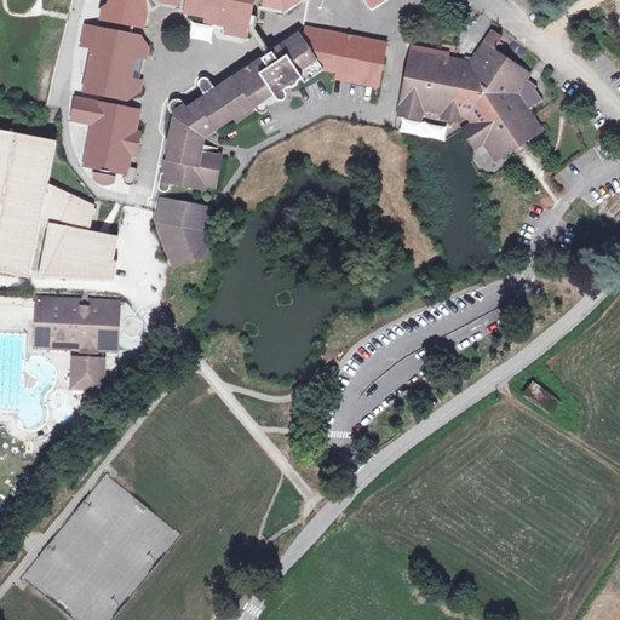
[(101,19),(130,26),(144,28),(148,11),(161,3),(178,5),(178,0),(115,0),(116,0),(115,0),(110,0),(109,5),(103,9),(101,19)]
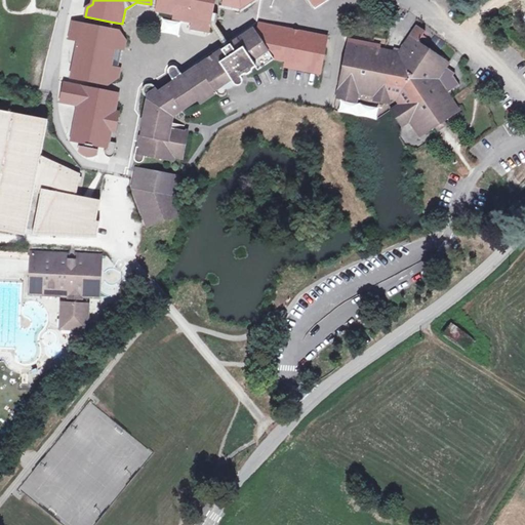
[(209,32),(215,0),(158,0),(158,3),(160,3),(159,9),(174,12),(173,19),(192,23),(191,29),(209,32)]
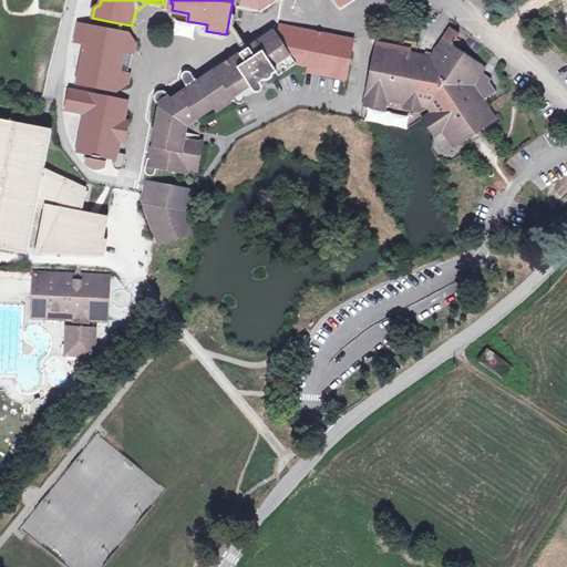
[(78,32),(89,24),(79,23),(78,32)]
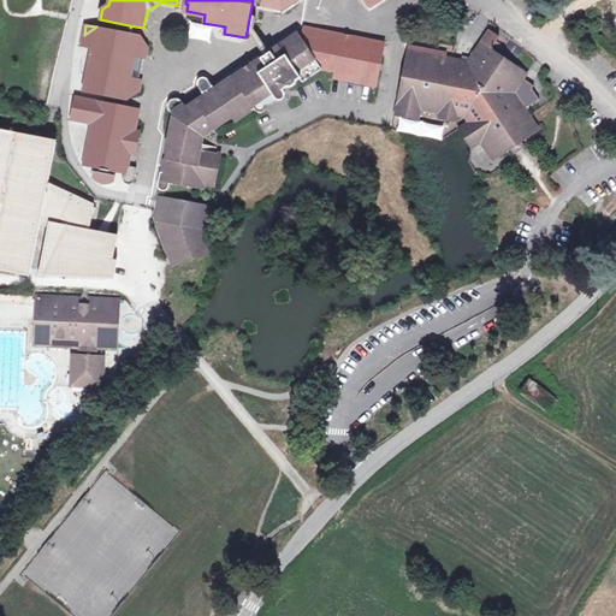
[(138,35),(120,31),(96,27),(84,35),(82,47),(92,49),(84,92),(126,100),(138,92),(141,80),(138,80),(125,77),(130,57),(142,59),(146,59),(148,48),(138,35)]
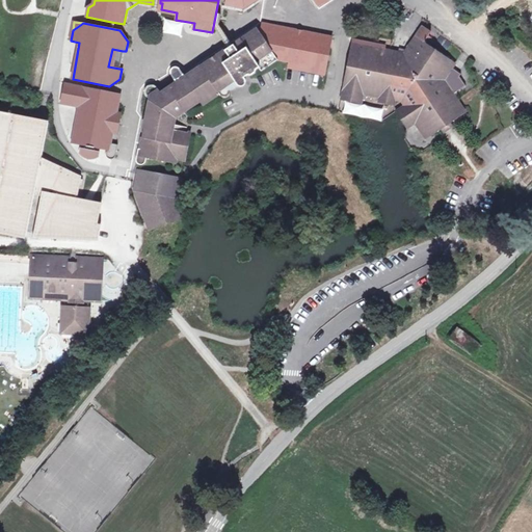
[(269,37),(271,26),(262,24),(262,26),(241,40),(244,44),(260,33),(262,37),(265,41),(269,37)]
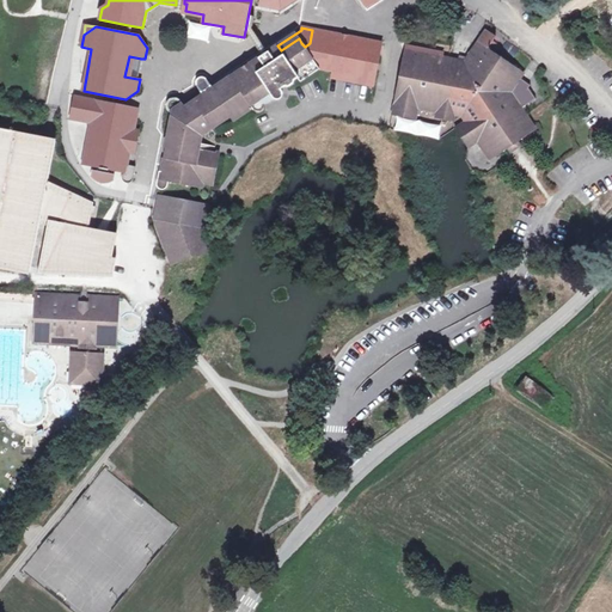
[(283,89),(298,79),(301,83),(320,69),(332,72),(331,78),(353,81),(354,77),(375,81),(380,54),(369,51),(371,47),(349,42),(348,48),(338,46),(341,35),(312,30),(310,43),(305,47),(301,43),(299,38),(281,50),(277,46),(185,108),(181,101),(177,98),(176,98),(173,98),(171,99),(169,102),(167,104),(167,109),(170,111),(173,114),(161,172),(159,171),(158,183),(157,185),(158,188),(159,189),(161,190),(163,190),(165,190),(167,187),(169,182),(202,188),(203,183),(214,185),(220,153),(199,150),(202,135),(212,128),(213,129),(231,117),(233,121),(252,108),(255,111),(257,112),(259,112),(262,112),(263,111),(264,109),(264,106),(264,104),(273,98),(275,99),(277,101),(280,99),(282,99),(283,97),(285,95),(285,91),(283,89)]
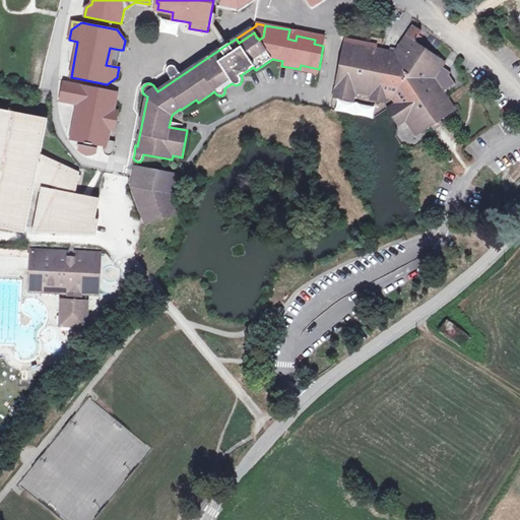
[(455,84),(450,75),(451,73),(442,67),(445,63),(414,42),(417,38),(421,41),(423,38),(418,36),(421,31),(413,25),(395,52),(344,43),(334,98),(353,102),(354,92),(371,95),(371,100),(386,103),(386,99),(392,100),(395,104),(387,109),(398,126),(406,121),(416,136),(432,126),(433,127),(436,124),(441,122),(440,121),(455,111),(443,92),(455,84)]
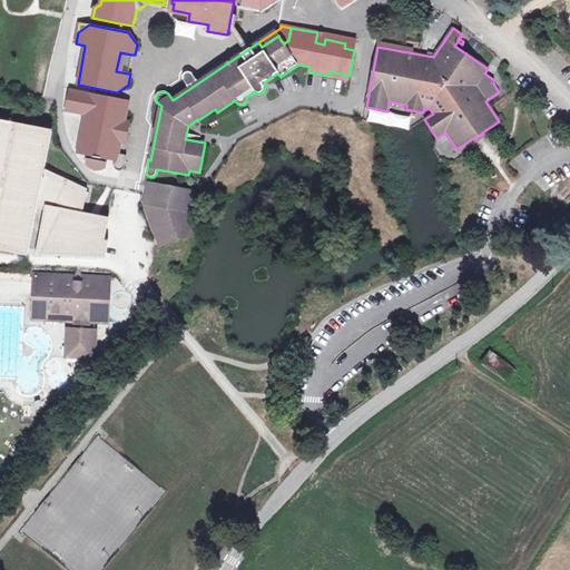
[(356,40),(317,32),(315,42),(324,45),(325,39),(345,43),(344,48),(354,50),(356,40)]
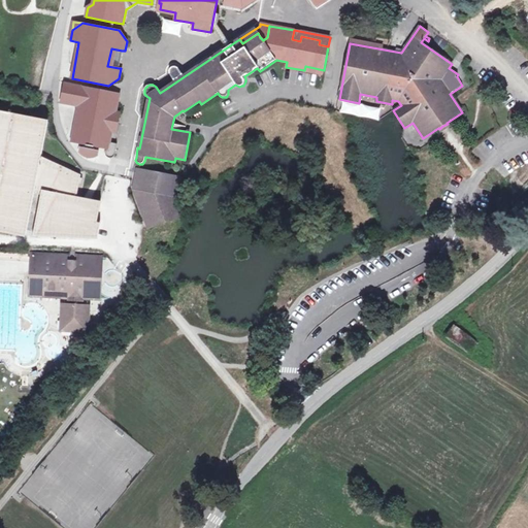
[(119,68),(122,51),(111,48),(107,66),(119,68)]
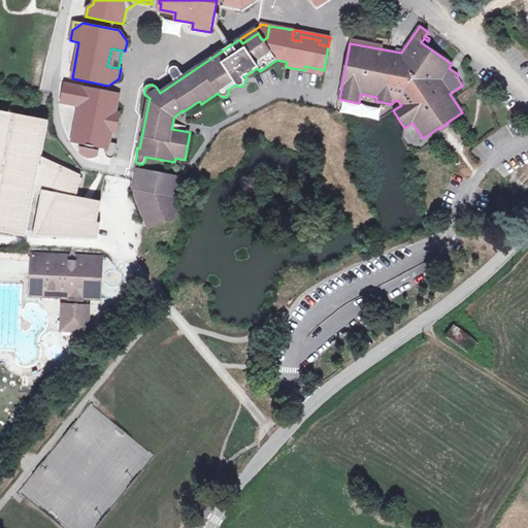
[(290,70),(288,84),(310,87),(312,74),(290,70)]
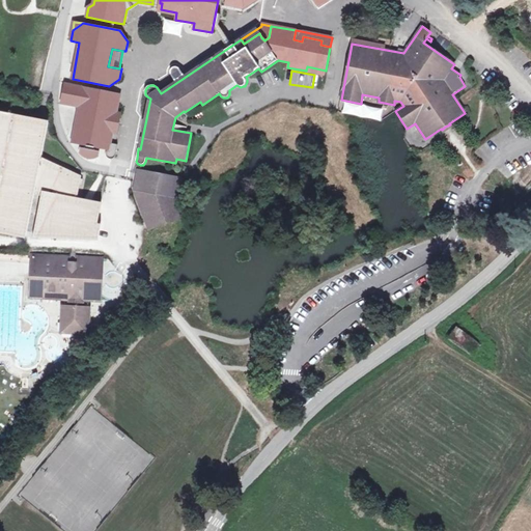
[(67,94),(70,85),(64,84),(60,103),(75,106),(67,94)]
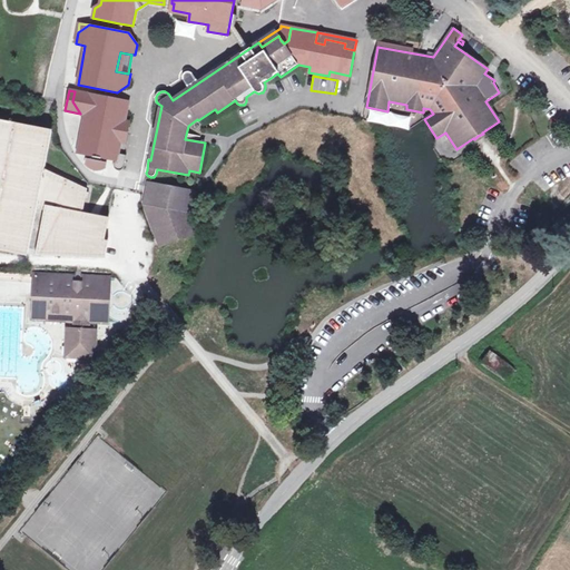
[(129,123),(125,121),(128,101),(75,91),(72,101),(80,114),(86,115),(78,154),(115,161),(114,165),(114,166),(115,167),(115,168),(116,169),(117,170),(119,170),(120,170),(123,170),(124,169),(124,168),(125,167),(127,155),(118,154),(120,141),(123,133),(127,134),(129,123)]
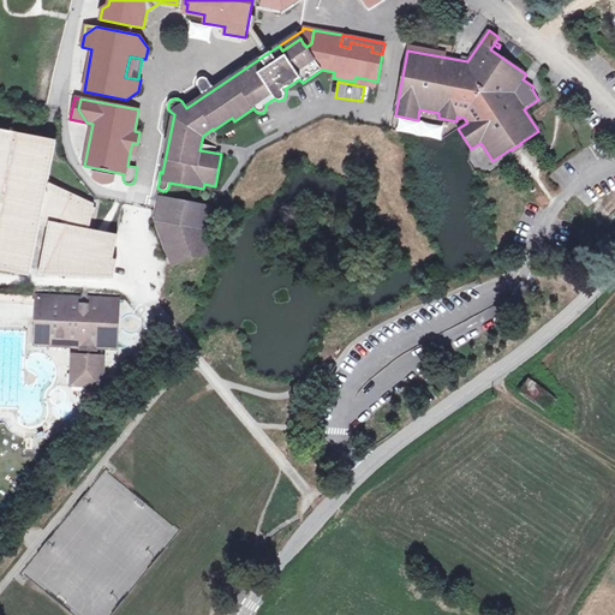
[(53,139),(0,129),(0,269),(25,275),(37,219),(45,181),(53,139)]
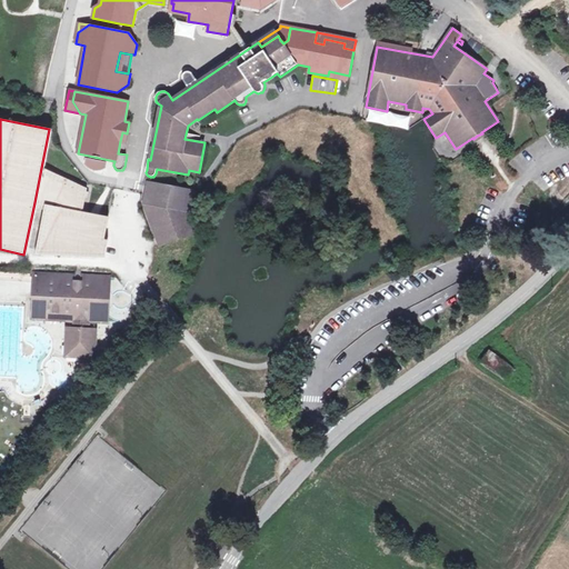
[(106,168),(107,162),(86,159),(85,165),(87,166),(89,168),(92,169),(95,170),(97,170),(100,170),(103,169),(106,168)]
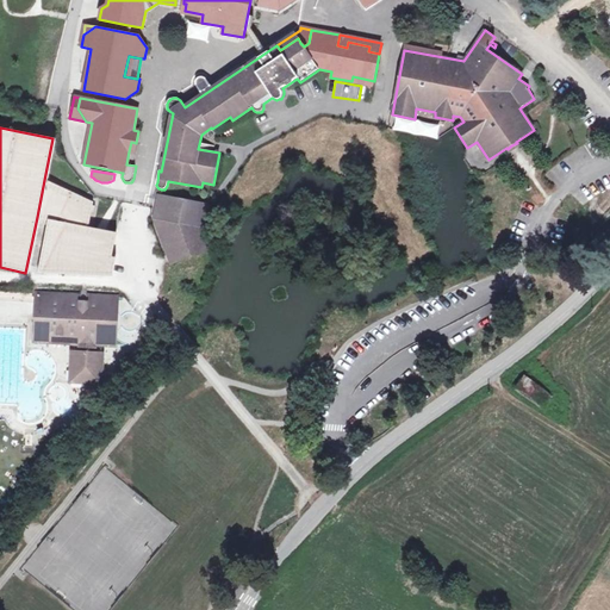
[(92,203),(44,180),(37,217),(49,219),(88,228),(92,203)]
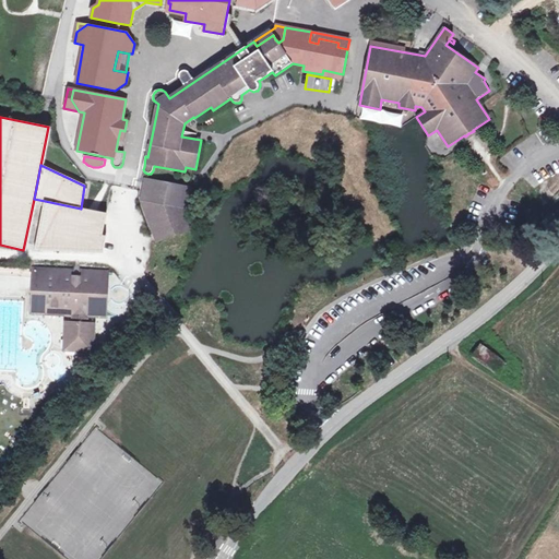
[(187,210),(191,187),(146,178),(142,201),(157,242),(194,228),(187,210)]
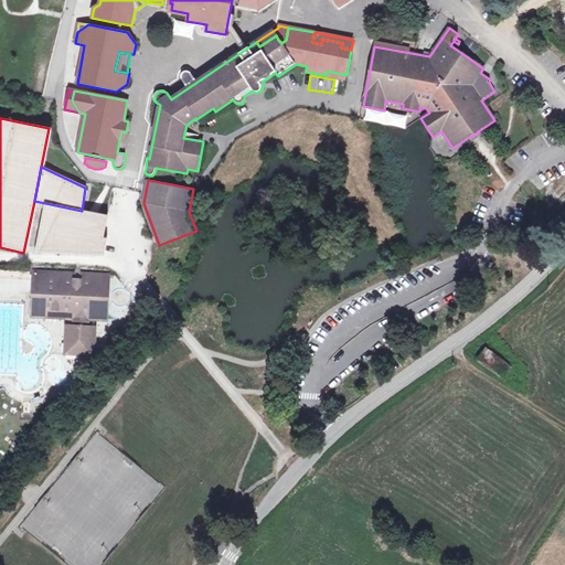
[(82,211),(45,203),(36,253),(104,256),(107,238),(104,238),(107,216),(82,211)]
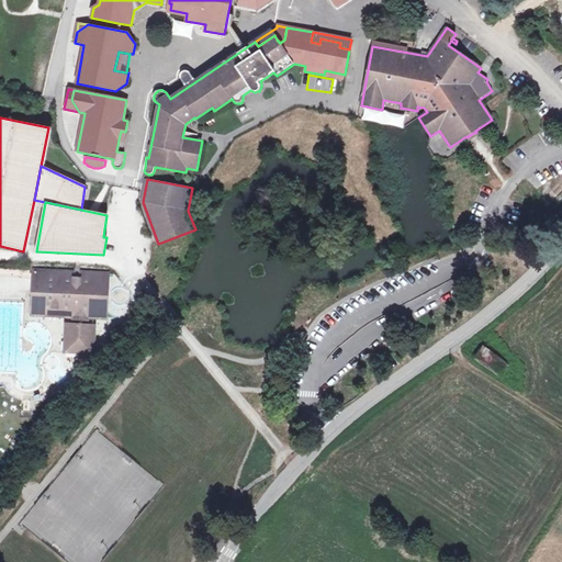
[(107,291),(103,287),(105,283),(107,273),(34,270),(33,284),(37,284),(36,302),(43,302),(43,315),(104,318),(104,308),(102,305),(107,302),(107,291)]
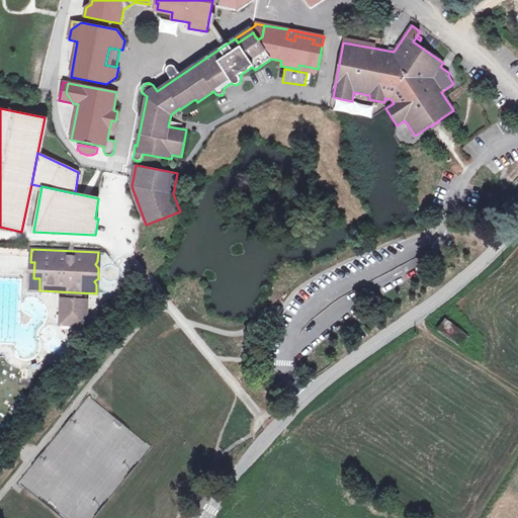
[(85,324),(86,300),(63,299),(62,324),(85,324)]
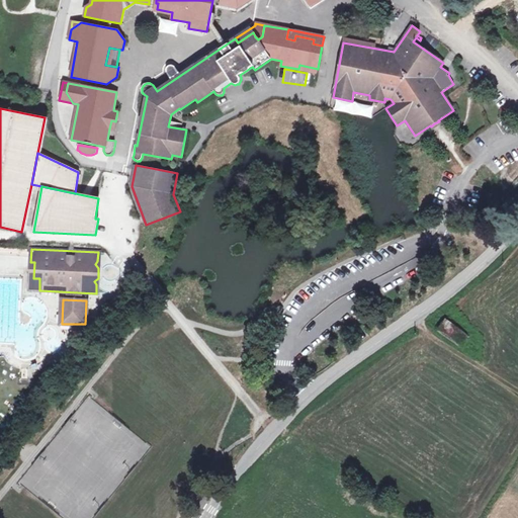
[(446,320),(439,330),(460,345),(465,338),(467,340),(469,337),(446,320)]
